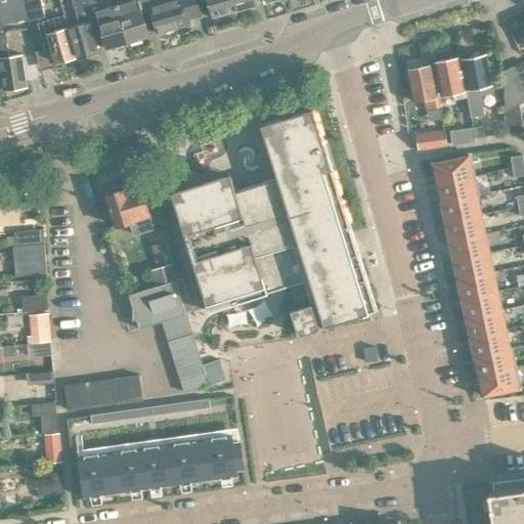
[(30,19),(29,10),(26,0),(10,0),(15,23),(30,19)]
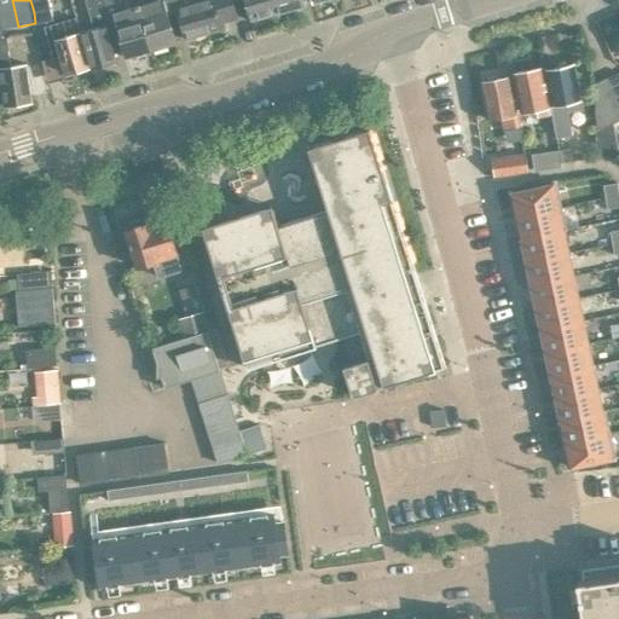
[(30,0),(34,12),(52,9),(50,0),(30,0)]
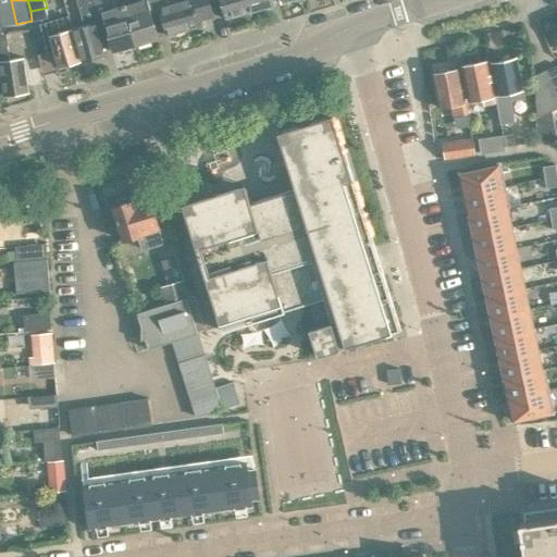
[(73,31),(83,62),(106,56),(96,23),(100,22),(93,0),(76,0),(84,26),(73,31)]
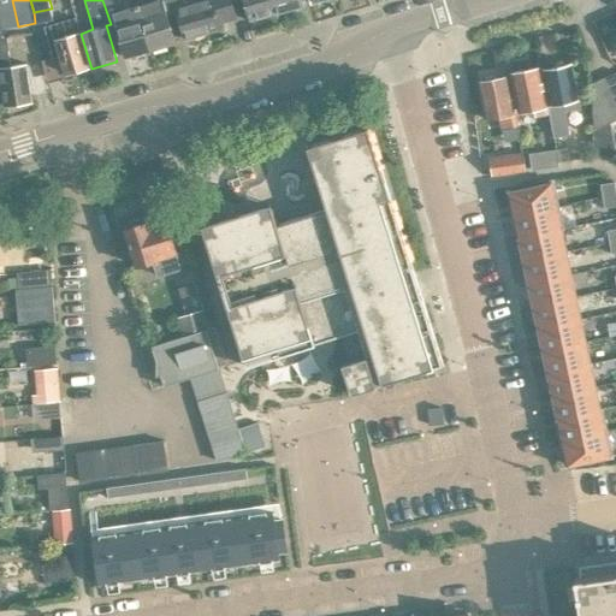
[(126,59),(150,52),(137,4),(122,9),(119,0),(102,0),(111,24),(116,23),(126,59)]
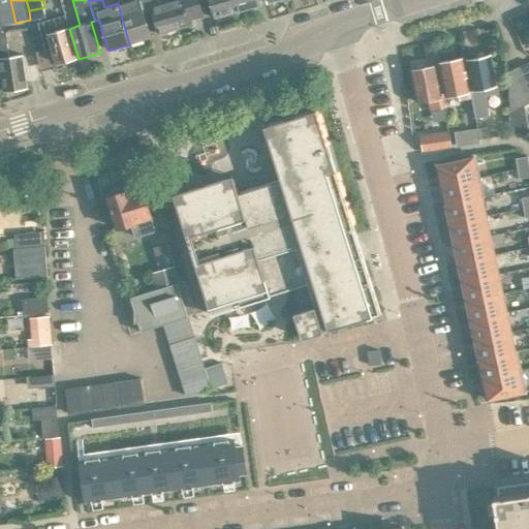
[(129,0),(118,3),(129,44),(151,38),(144,11),(148,10),(144,0),(129,0)]
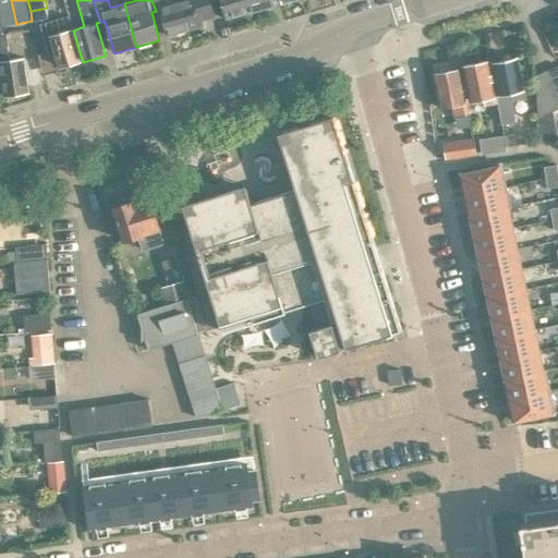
[(216,16),(210,0),(176,0),(168,2),(166,0),(152,0),(156,11),(160,10),(168,38),(201,28),(198,21),(216,16)]
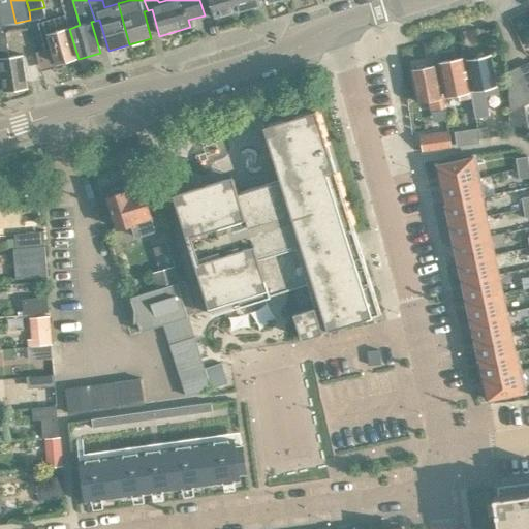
[(209,0),(215,20),(238,12),(234,0),(209,0)]
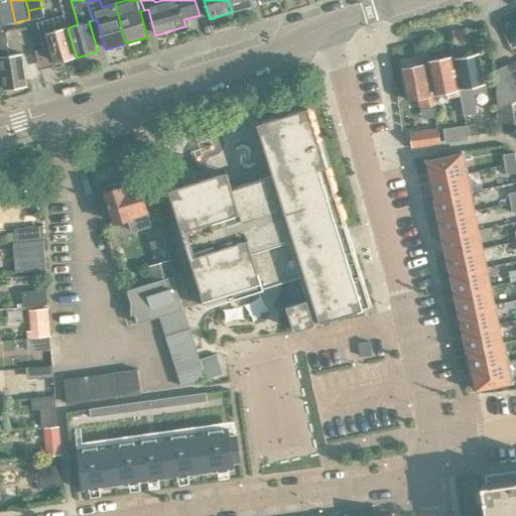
[(228,0),(232,12),(253,6),(251,0),(228,0)]
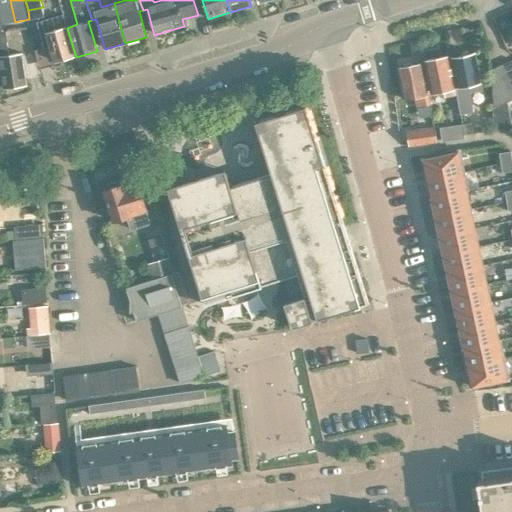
[(0,17),(0,66),(2,66),(5,88),(27,85),(22,54),(9,56),(6,30),(2,31),(0,17)]
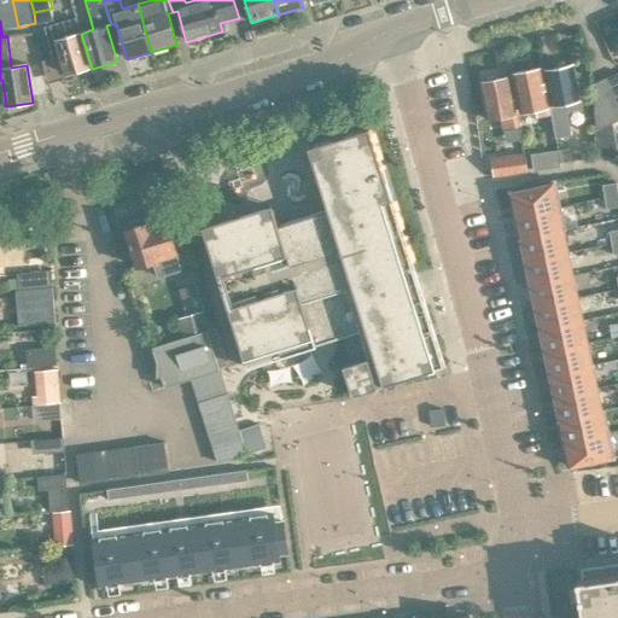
[(68,76),(92,69),(81,34),(66,38),(62,23),(47,28),(57,58),(62,56),(68,76)]
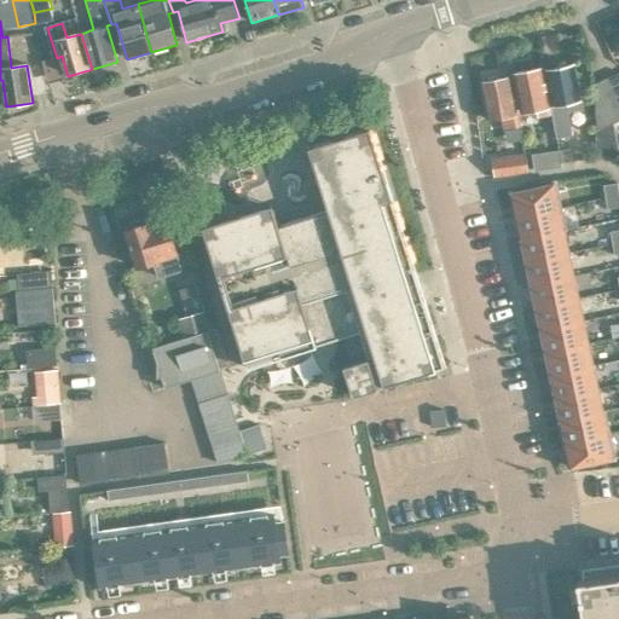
[(567,109),(583,106),(574,62),(566,63),(565,62),(559,64),(557,65),(544,68),(557,136),(572,132),(567,109)]
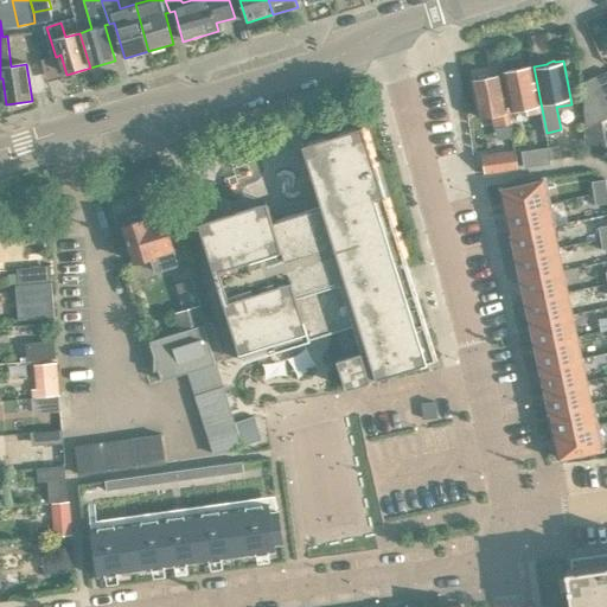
[(511,109),(537,104),(530,65),(504,70),(511,109)]
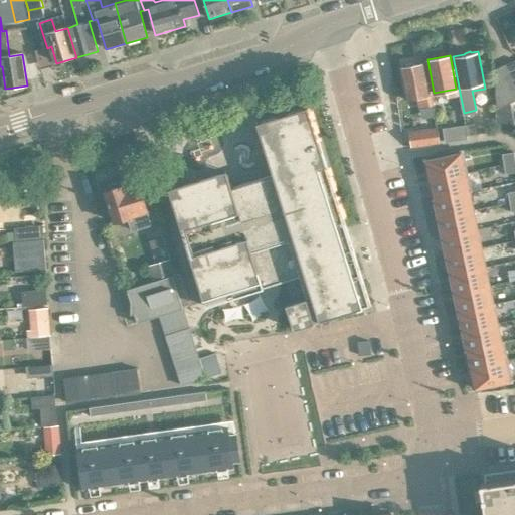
[(514,58),(505,63),(514,86),(514,58)]
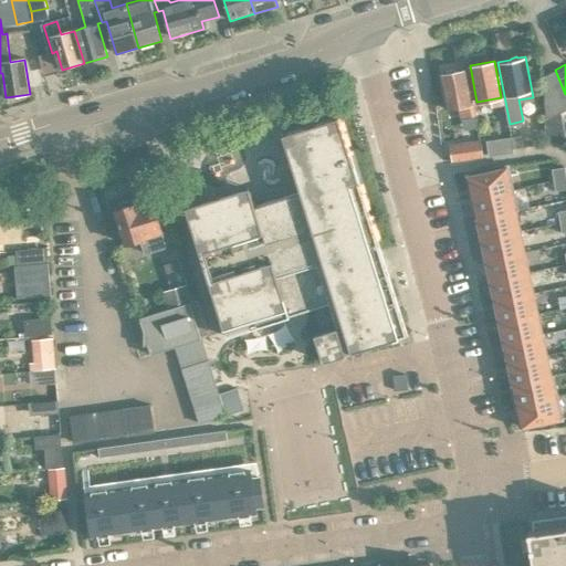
[(447,108),(462,106),(463,115),(473,113),(472,104),(465,70),(453,72),(452,70),(446,71),(444,74),(440,74),(447,108)]
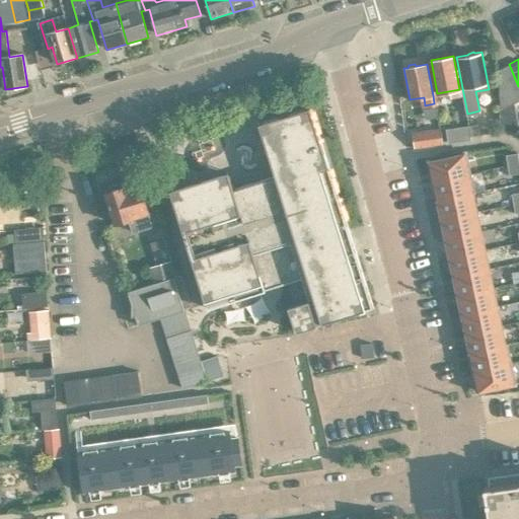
[(513,103),(514,103),(518,100),(518,86),(509,64),(498,69),(500,85),(504,84),(513,103)]
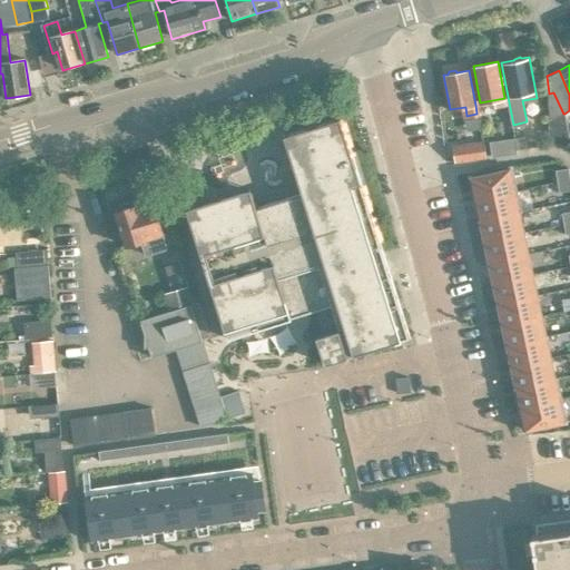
[(569,147),(569,145),(564,114),(563,114),(553,92),(549,94),(550,119),(548,120),(549,143),(569,147)]
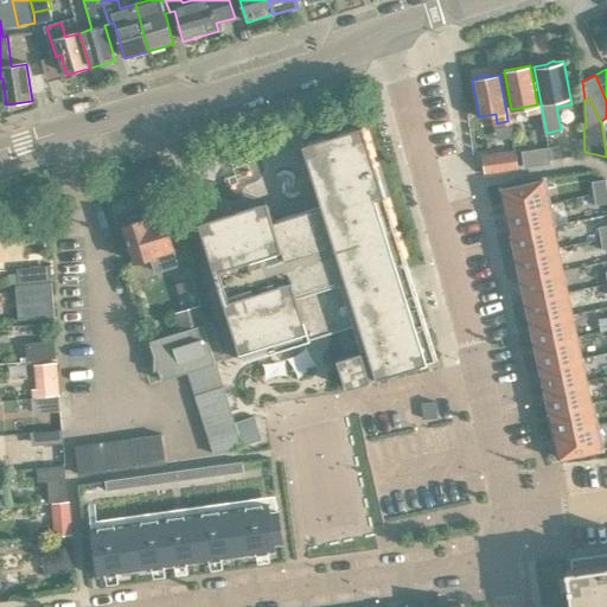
[(345,387),(397,370),(435,358),(362,125),(302,144),(321,204),(272,219),(267,204),(199,225),(203,234),(202,234),(203,236),(240,353),(242,360),(358,324),(366,347),(337,357),(345,387)]
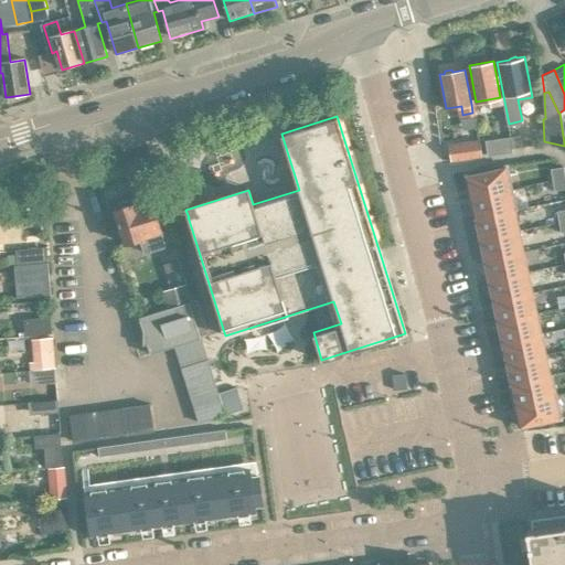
[(542,135),(529,137),(530,145),(543,142),(542,135)]
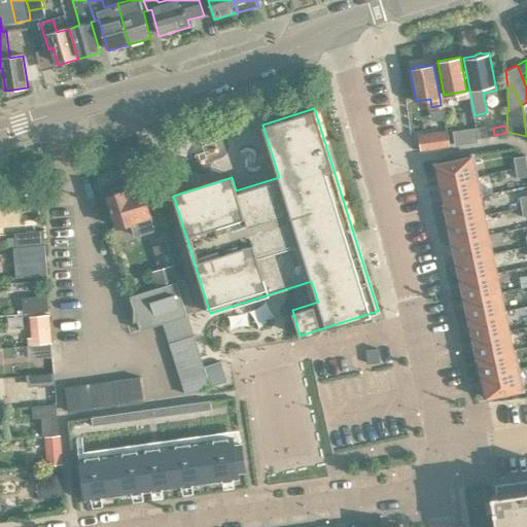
[(453,130),(455,144),(477,141),(476,139),(473,127),(453,130)]
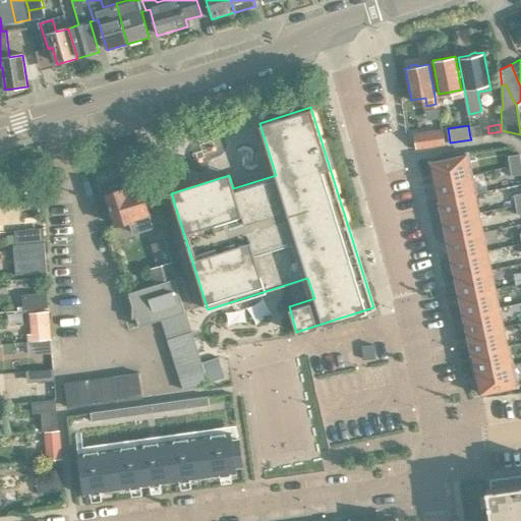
[(470,126),(472,136),(480,135),(479,125),(470,126)]
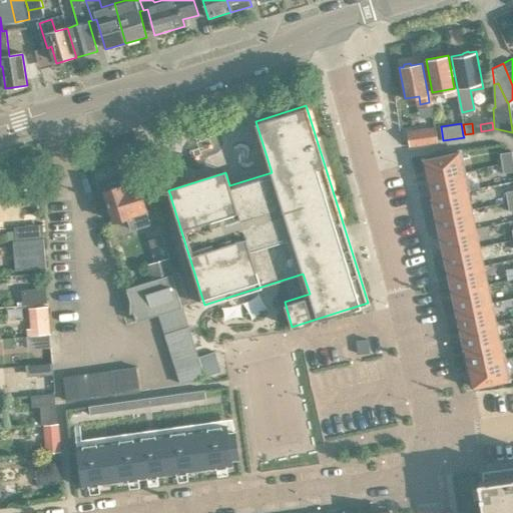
[(410,145),(437,141),(435,127),(408,131),(410,145)]
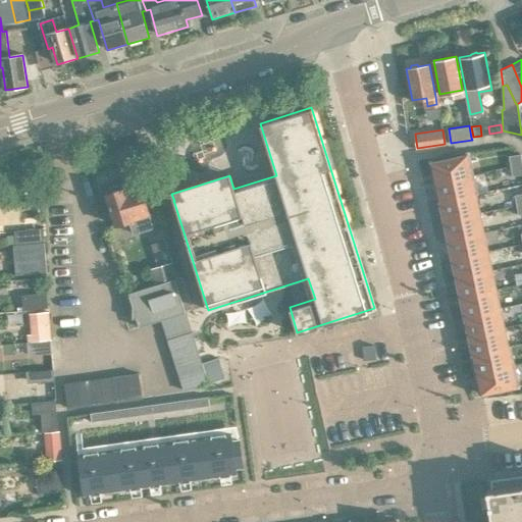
[(466,152),(430,159),(434,179),(470,172),(466,152)]
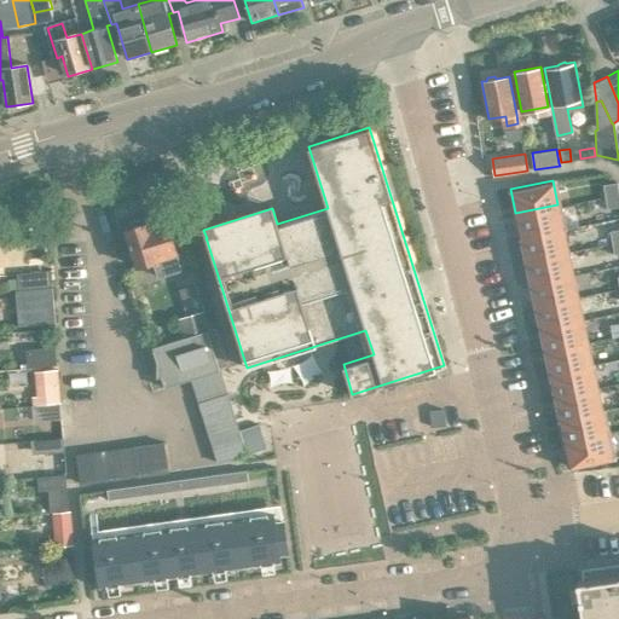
[(618,194),(617,181),(602,184),(603,196),(618,194)]
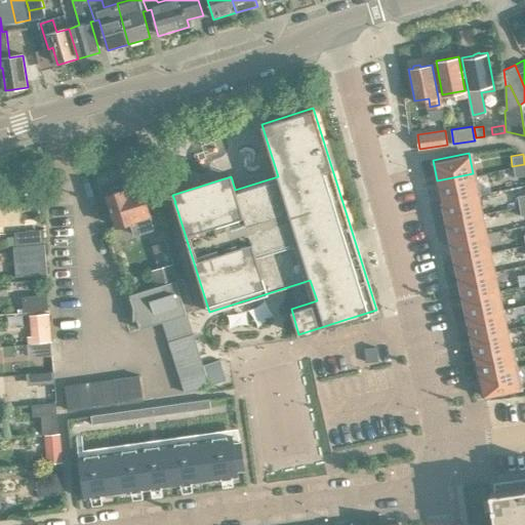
[(524,173),(524,171),(524,164),(512,166),(513,176),(524,173)]
